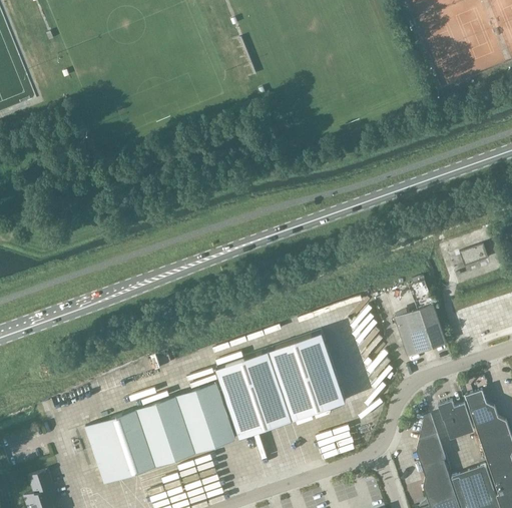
[(487,260),(482,246),(459,255),(464,269),(487,260)]
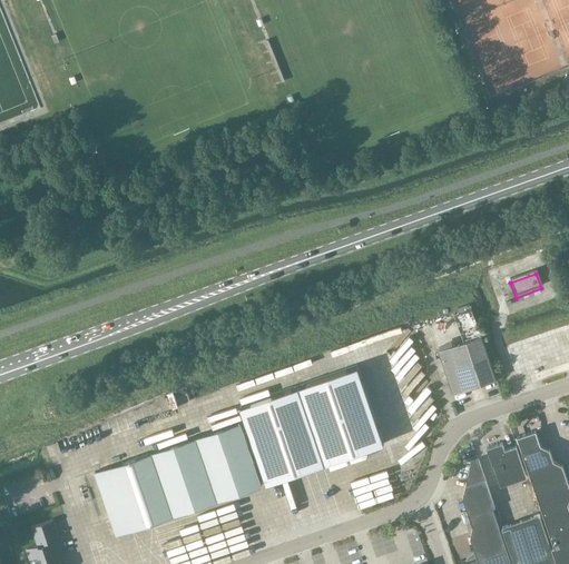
[(452,398),(494,384),(471,315),(453,320),(462,347),(438,356),(452,398)]
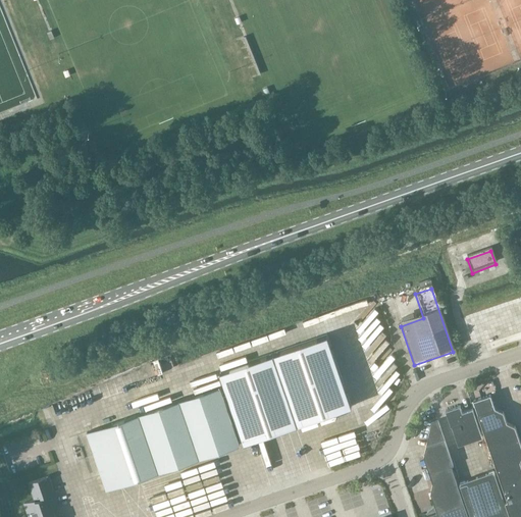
[(351,411),(326,340),(218,376),(243,448),(351,411)]
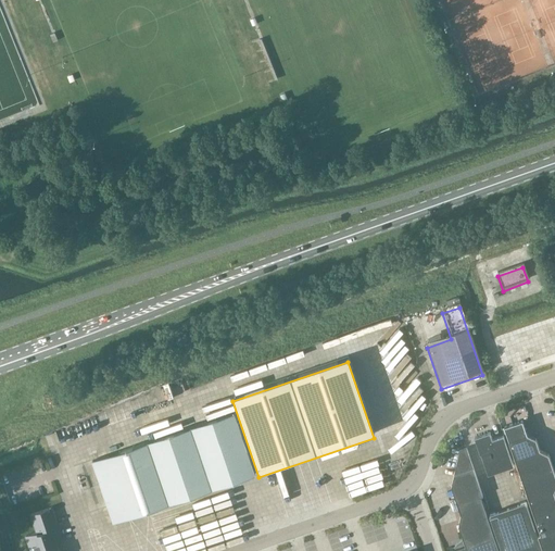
[(112,527),(254,479),(232,417),(91,466),(112,527)]
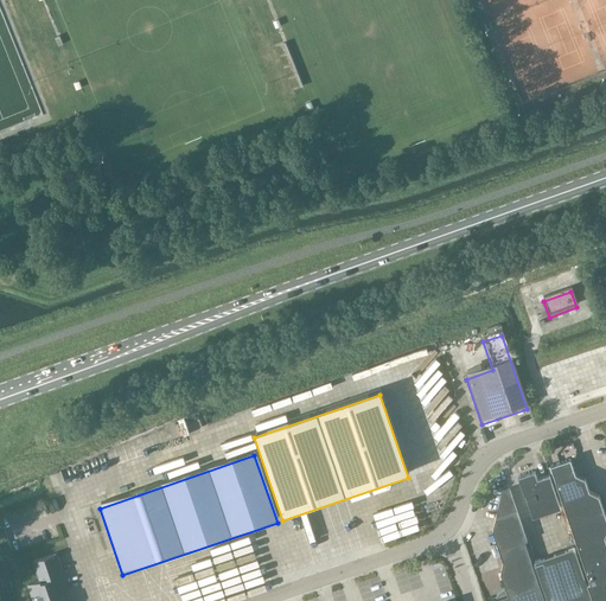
[(554,486),(574,480),(569,464),(549,471),(554,486)]
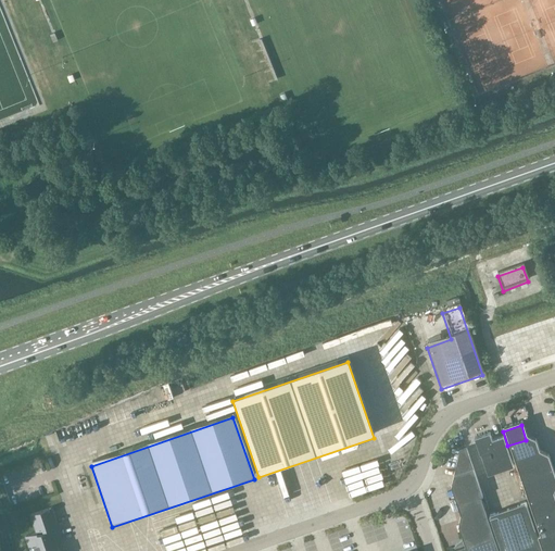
[(491,445),(489,437),(474,442),(479,459),(480,459),(487,479),(513,471),(503,440),(491,445)]
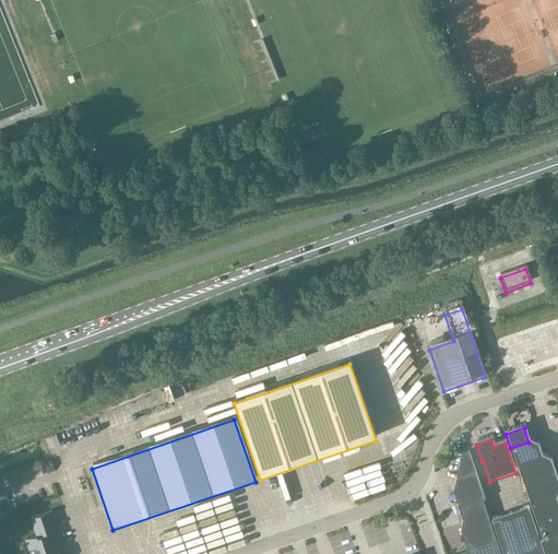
[(539,543),(543,553),(557,553),(557,506),(556,499),(557,493),(557,484),(550,462),(542,458),(537,447),(529,443),(510,448),(542,542),(539,543)]
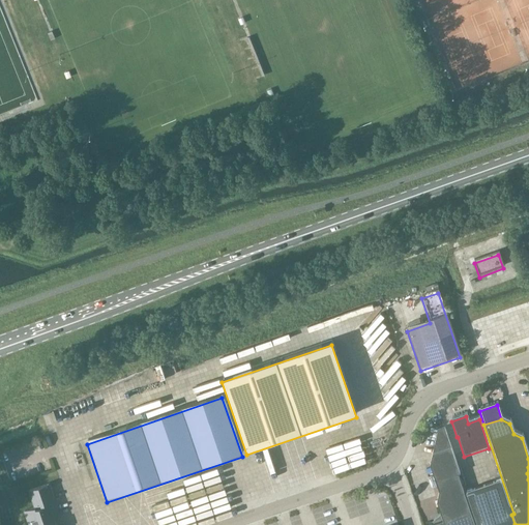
[(435,486),(457,478),(459,477),(443,432),(437,434),(429,468),(435,486)]
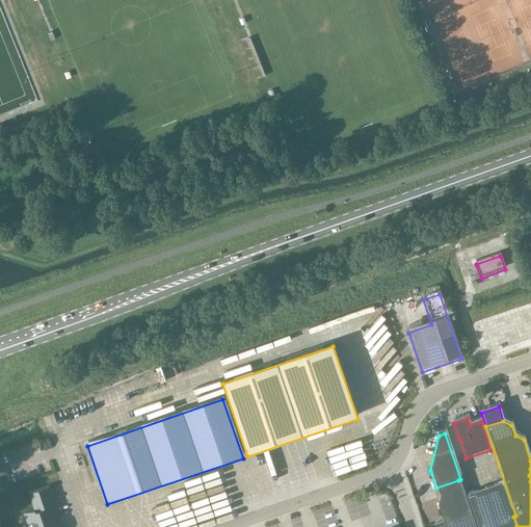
[(473,526),(471,518),(458,480),(436,488),(440,498),(437,507),(444,526),(473,526)]
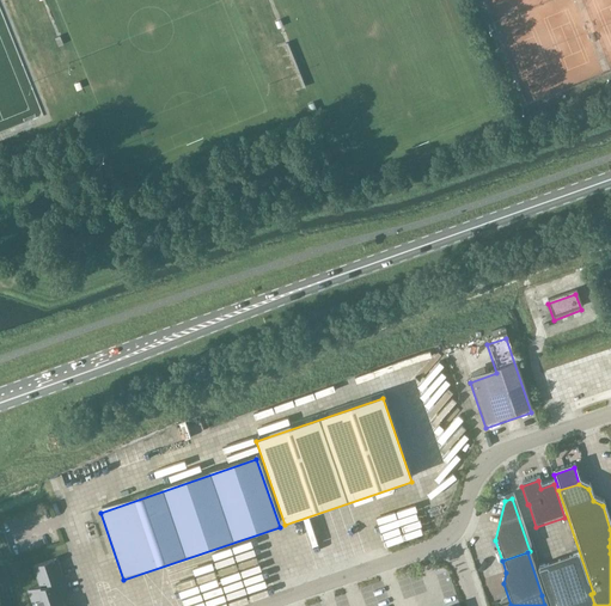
[(594,605),(591,594),(579,558),(578,558),(576,557),(572,559),(573,561),(543,570),(543,569),(538,570),(538,571),(537,571),(548,605),(594,605)]
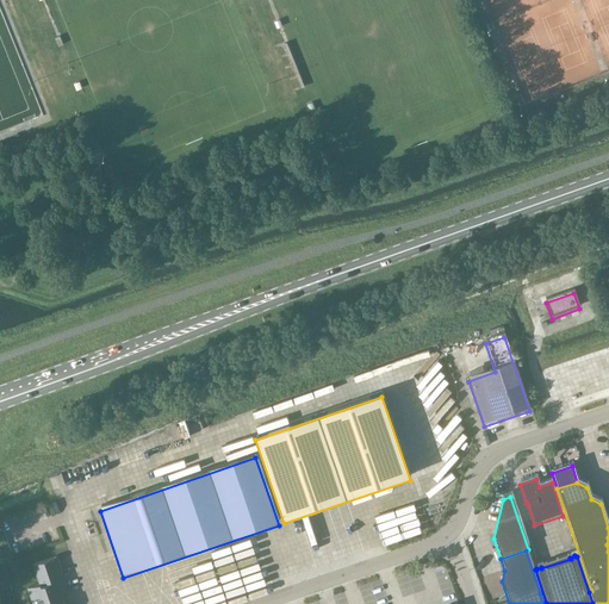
[(66,593),(63,586),(54,562),(32,571),(39,589),(28,592),(31,603),(61,603),(58,596),(66,593)]
